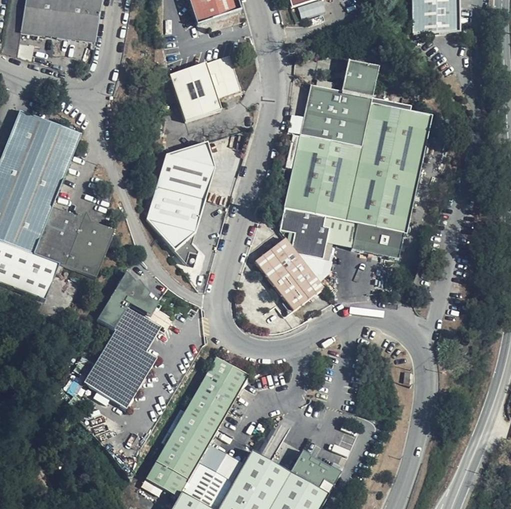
[(11,0),(4,47),(5,49),(7,52),(18,55),(22,30),(96,42),(102,0),(11,0)]
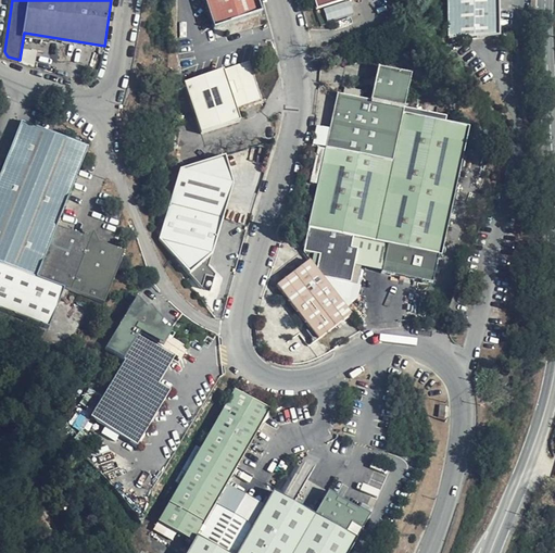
[(263,10),(259,0),(206,0),(215,25),(263,10)]
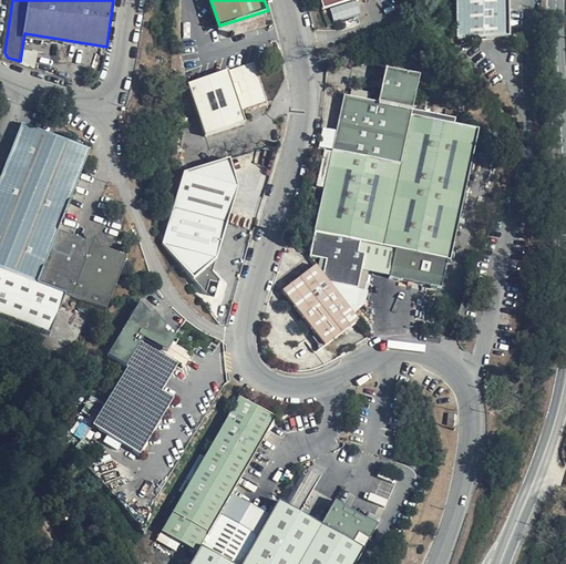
[(510,34),(508,0),(456,0),(459,36),(510,34)]
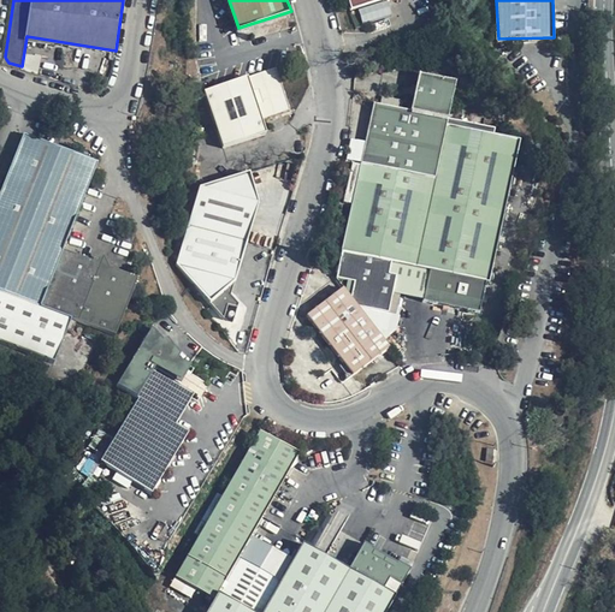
[(291,107),(277,65),(206,88),(224,144),(267,131),(262,117),(291,107)]
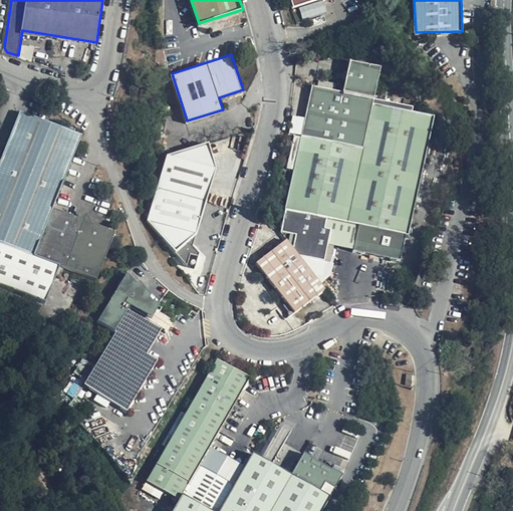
[(326,218),(345,221),(371,101),(404,108),(405,104),(374,97),(380,67),(350,60),(343,90),(312,83),(280,230),(295,233),(293,246),(299,255),(323,259),(327,243),(330,229),(324,228),(326,218)]
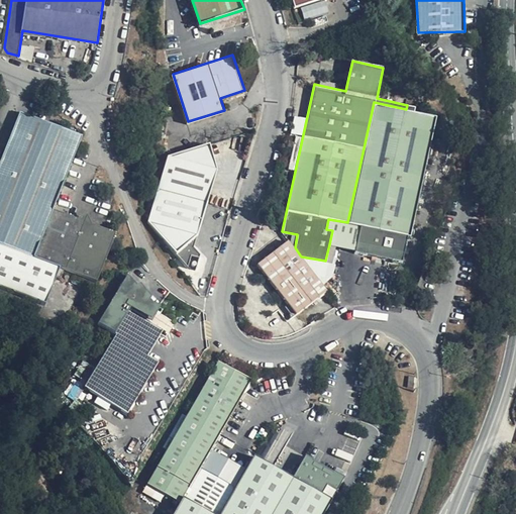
[(337,87),(338,82),(321,79),(320,85),(337,87)]
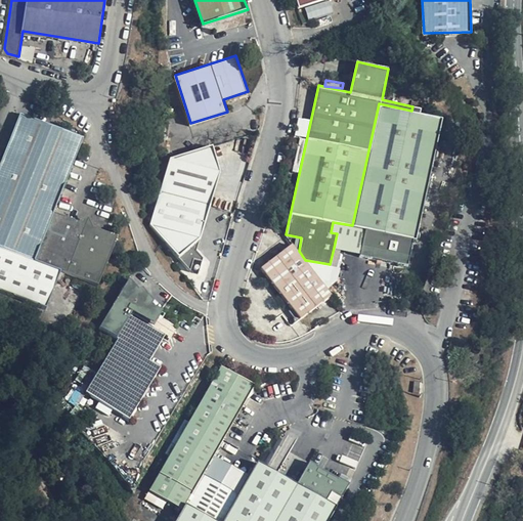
[(379,103),(352,225),(365,228),(360,253),(360,255),(407,264),(413,239),(416,239),(443,118),(420,113),(421,107),(412,106),(411,111),(379,103)]
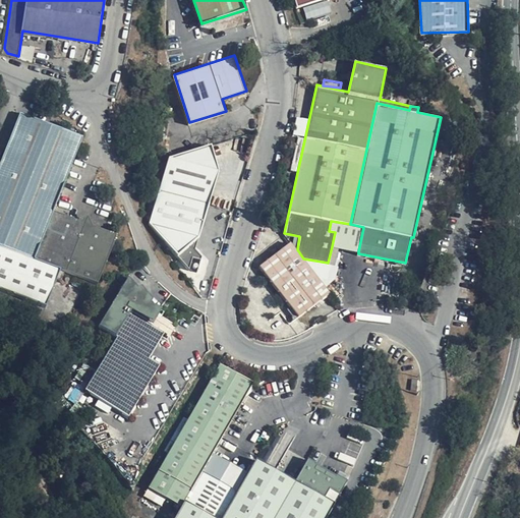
[(33,256),(81,135),(20,111),(0,162),(0,286),(46,305),(60,268),(33,256)]
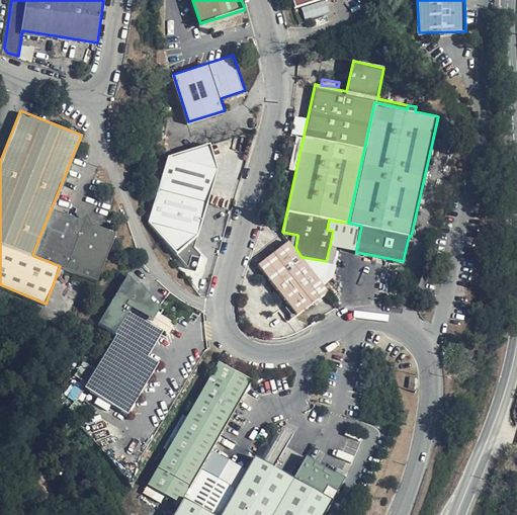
[(95,280),(115,232),(92,223),(91,219),(82,216),(78,218),(54,208),(83,136),(81,135),(32,255),(60,266),(95,280)]
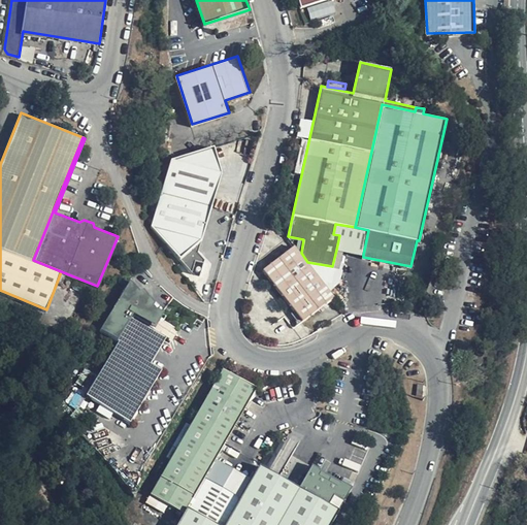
[(161,191),(211,205),(222,172),(215,146),(171,159),(161,191)]
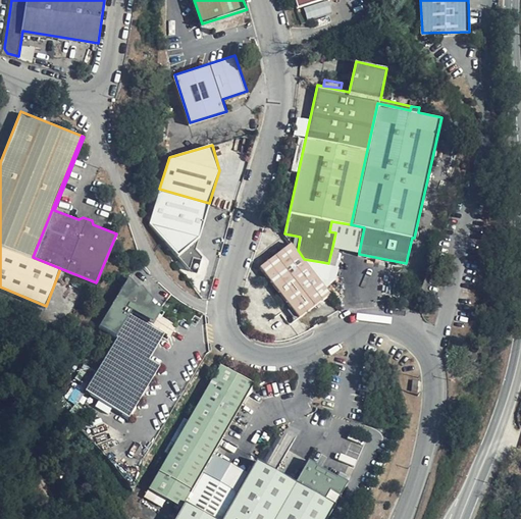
[(159,189),(151,187),(146,205),(150,220),(159,189)]
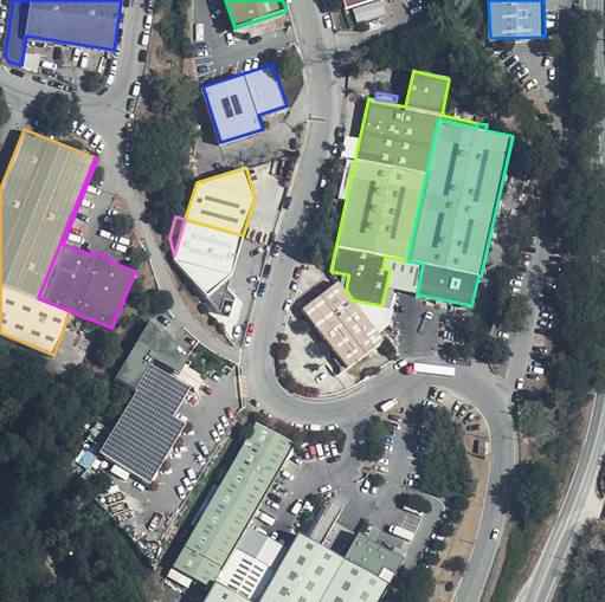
[(231,273),(243,235),(185,219),(174,256),(181,265),(207,295),(231,273)]
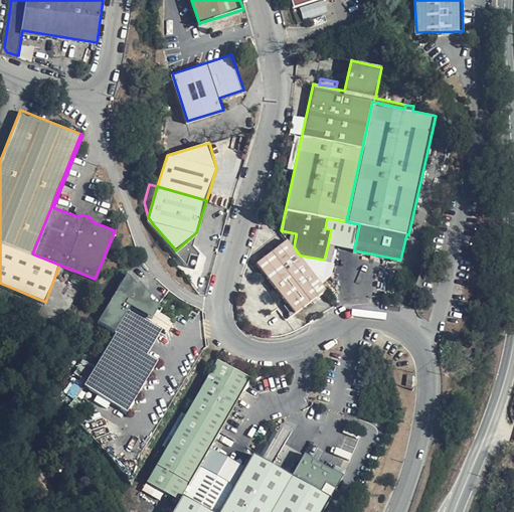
[(334,244),(341,246),(346,221),(327,218),(325,228),(331,229),(328,243),(334,244)]
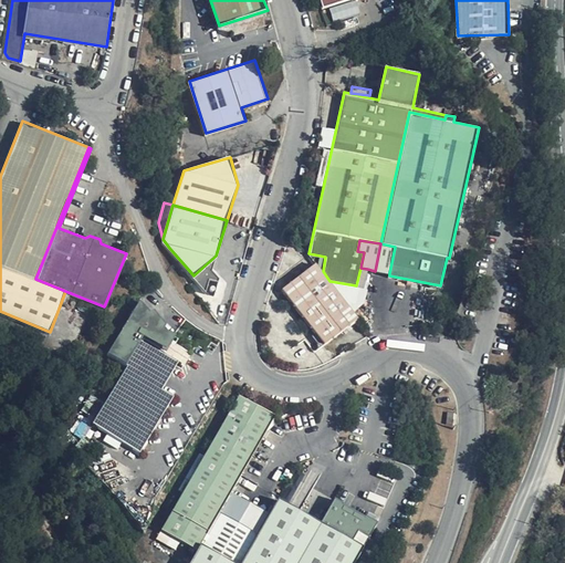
[(380,243),(375,271),(389,273),(395,247),(380,243)]
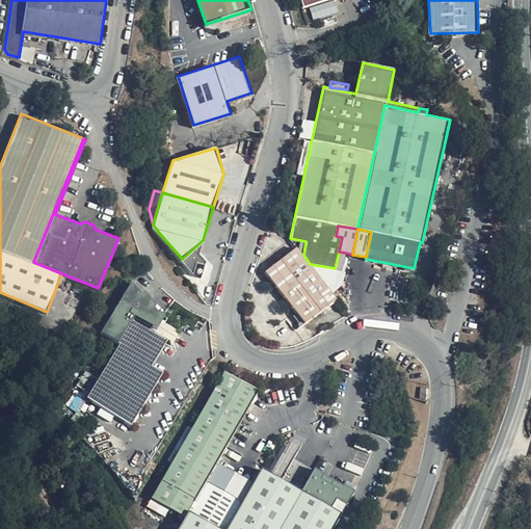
[(120,239),(118,238),(98,288),(100,288),(120,239)]
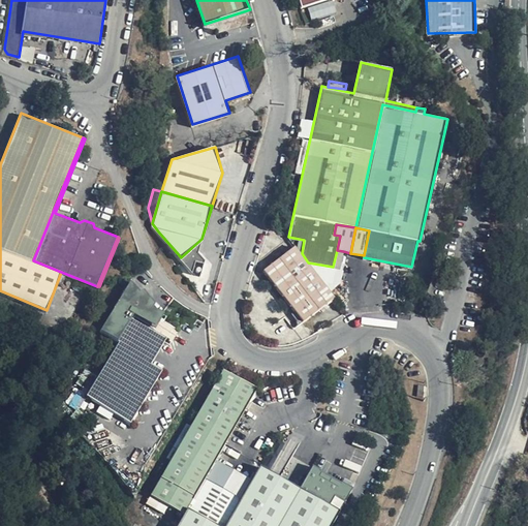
[(334,297),(293,246),(262,269),(303,320),(334,297)]
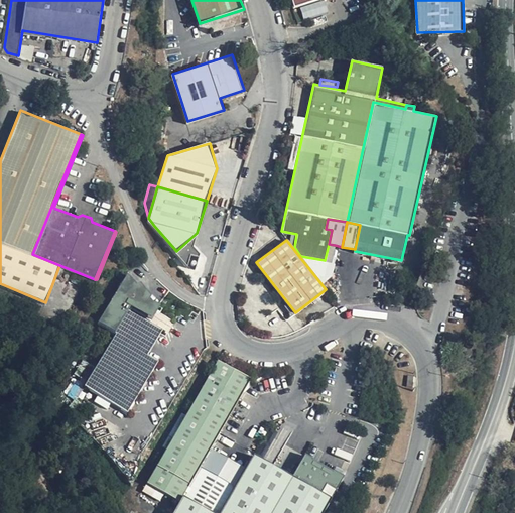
[(98,321),(107,326),(129,273),(128,272),(98,321)]
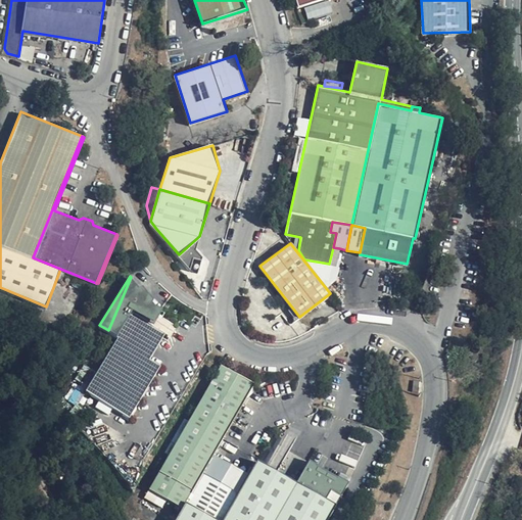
[(148,321),(157,305),(151,303),(139,287),(131,277),(108,330),(117,336),(97,370),(89,385),(85,390),(129,417),(160,364),(149,358),(165,331),(153,324),(148,321)]
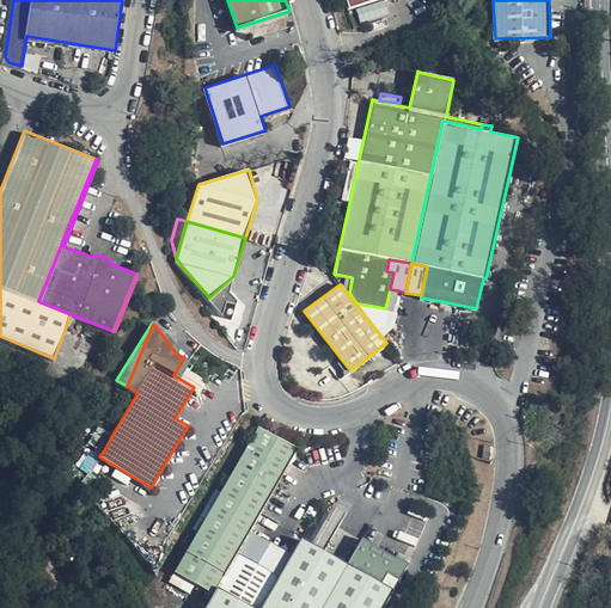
[(163,336),(177,355),(179,349),(166,333),(163,336)]
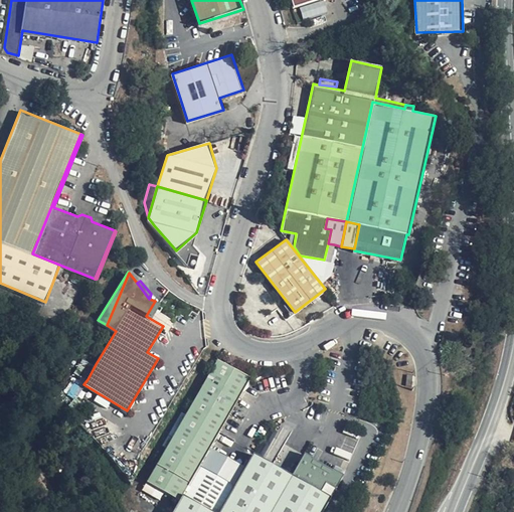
[(159,305),(155,301),(146,316),(151,319),(159,305)]
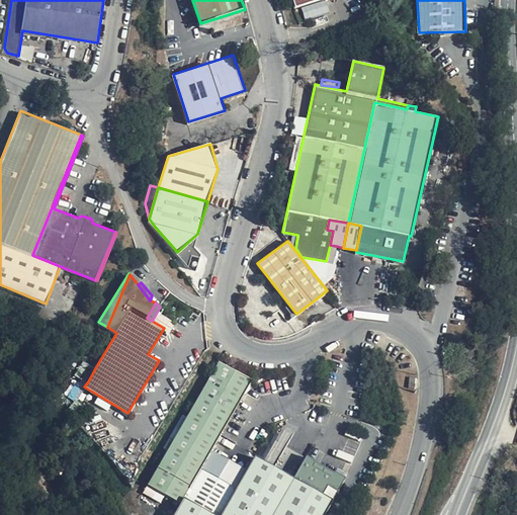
[(75,373),(84,379),(94,364),(84,358),(75,373)]
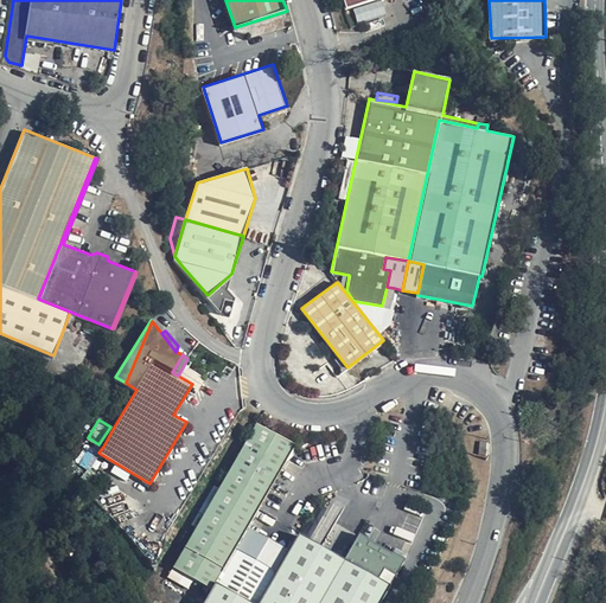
[(172,565),(212,588),(215,582),(295,443),(256,421),(172,565)]
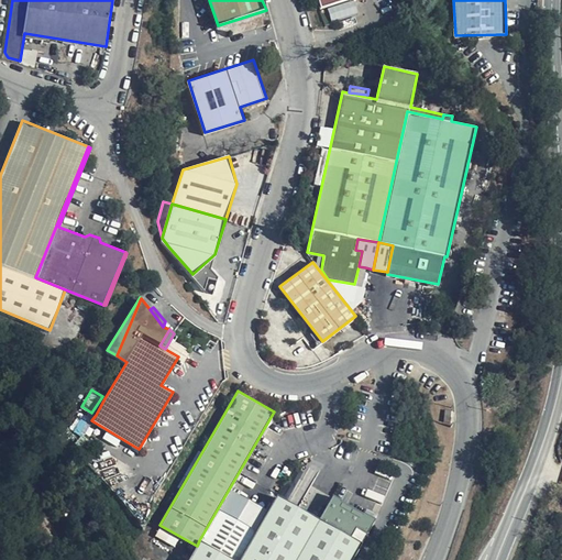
[(105,398),(102,396),(91,413),(96,415),(105,398)]
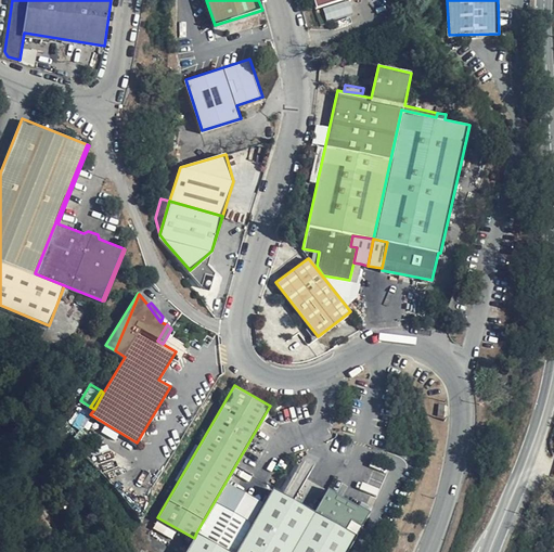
[(231,551),(196,533),(194,538),(185,551),(346,551),(356,535),(355,535),(359,525),(361,526),(370,511),(359,504),(358,505),(336,493),(337,492),(327,487),(313,511),(273,487),(235,551),(231,551)]
